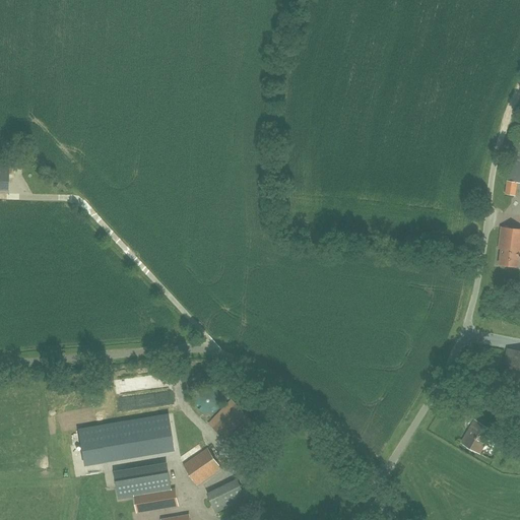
[(519,183),(519,144),(515,144),(508,176),(504,194),(515,197),(518,184),(519,183)]
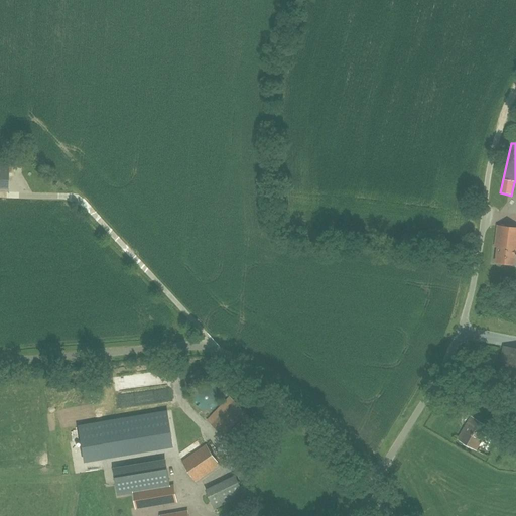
[(0,189),(8,189),(9,165),(0,164),(0,189)]
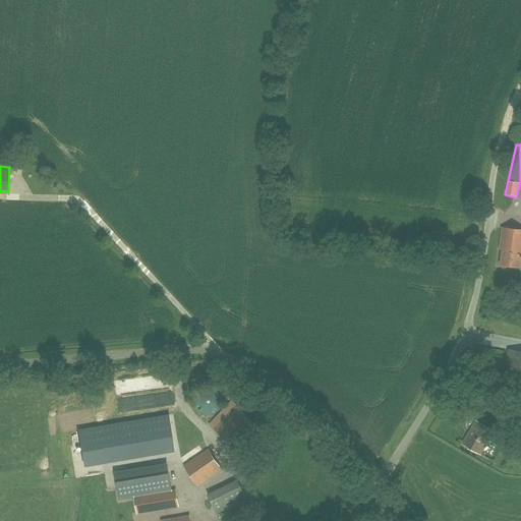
[(520,230),(503,228),(500,249),(503,250),(501,266),(520,268),(520,256),(520,230)]
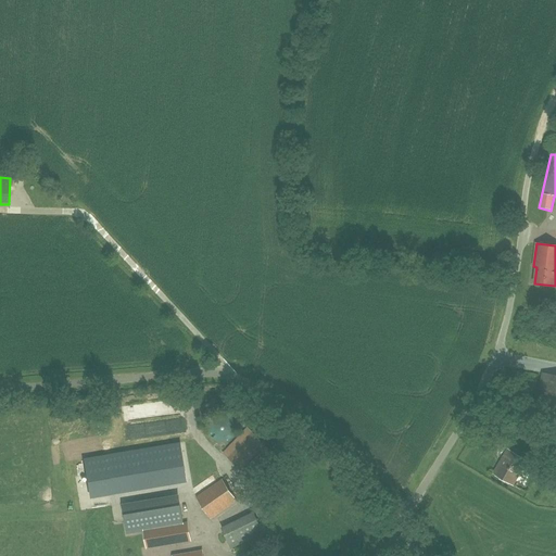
[(555,417),(555,375),(543,373),(535,414),(555,417)]
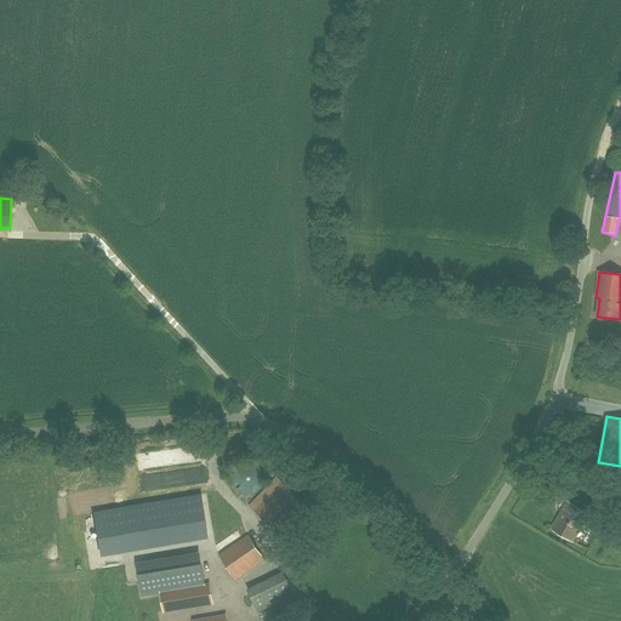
[(281,537),(308,508),(280,482),(254,511),(281,537)]
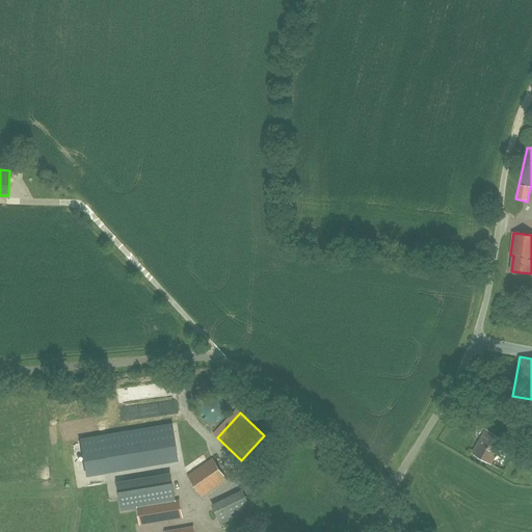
[(161,467),(174,461),(158,424),(144,429),(161,467)]
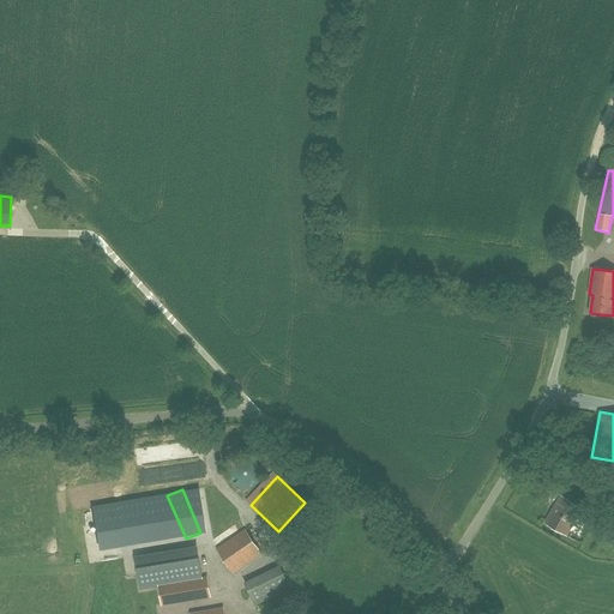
[(143,524),(156,517),(144,493),(130,500),(143,524)]
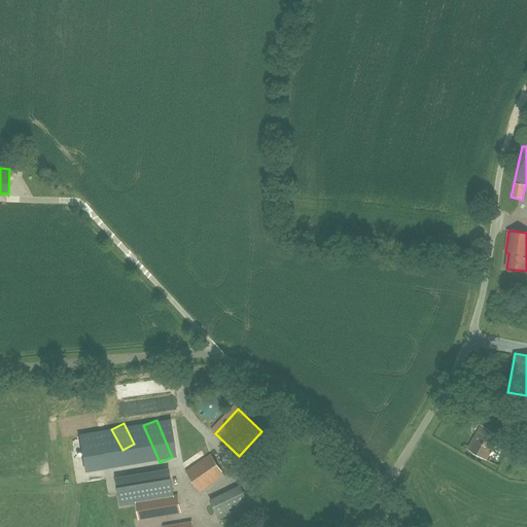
[(486,459),(499,436),(482,426),(468,449),(486,459)]
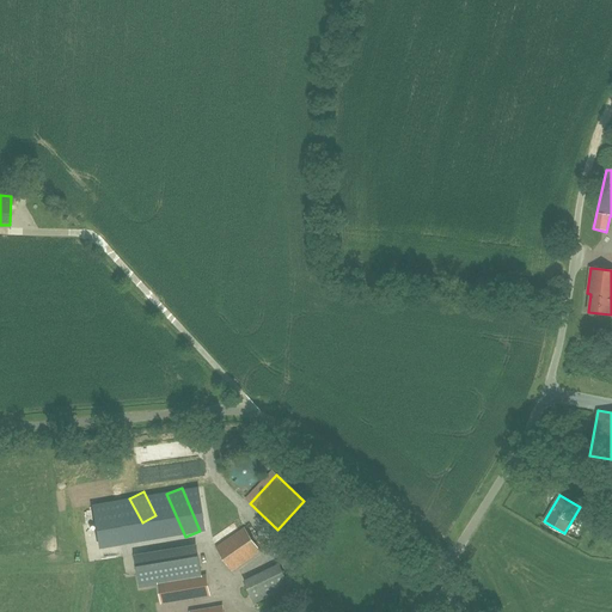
[(232,570),(264,554),(257,540),(225,556),(232,570)]
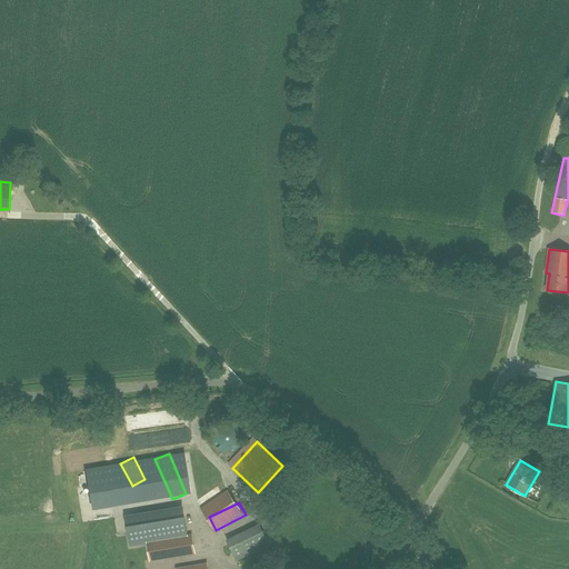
[(210,518),(219,512),(216,507),(207,512),(210,518)]
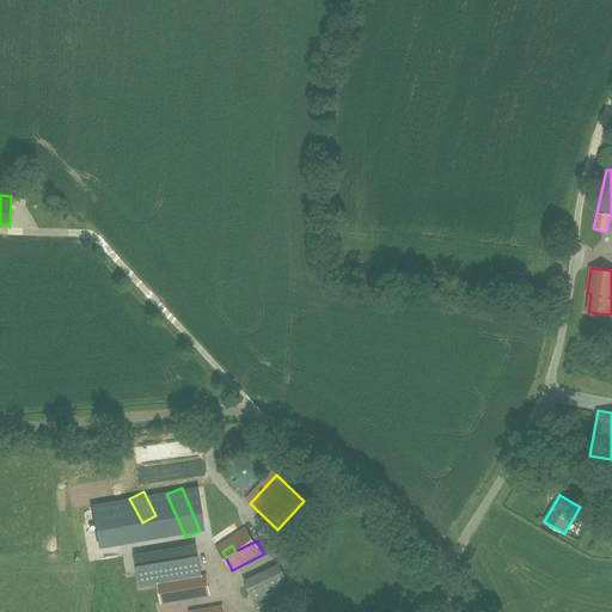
[(138,565),(200,556),(199,546),(136,556),(138,565)]
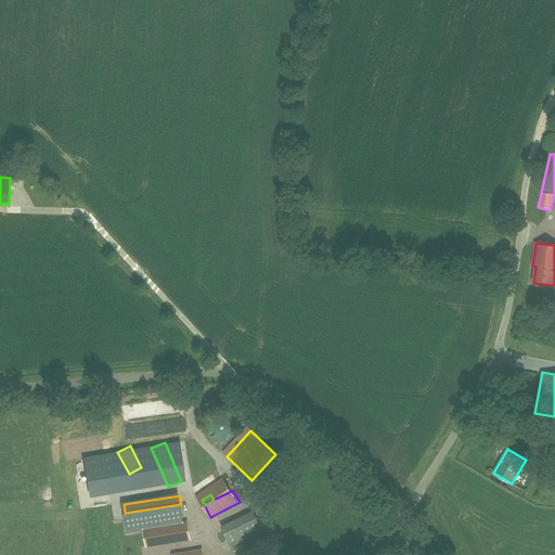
[(254,512),(221,527),(231,549),(263,532),(254,512)]
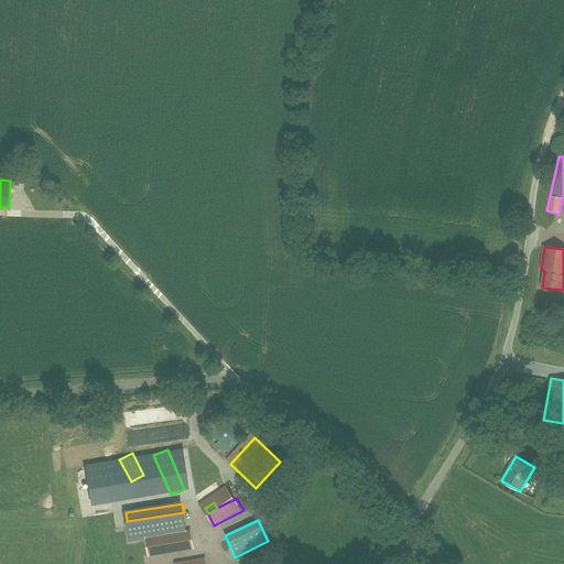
[(186,532),(147,539),(150,555),(193,549),(191,531),(186,532)]
